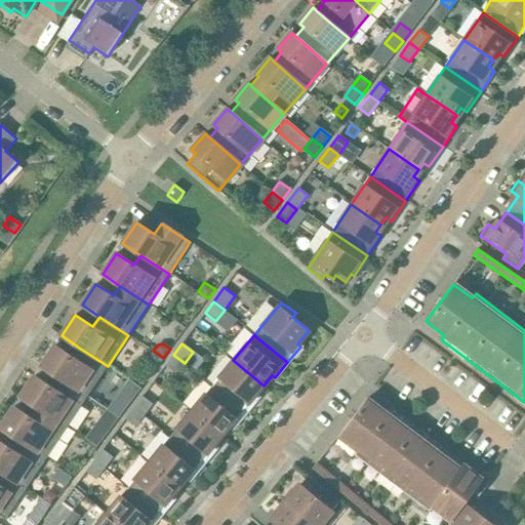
[(108,366),(79,348),(73,357),(54,346),(41,366),(58,378),(87,397),(108,366)]
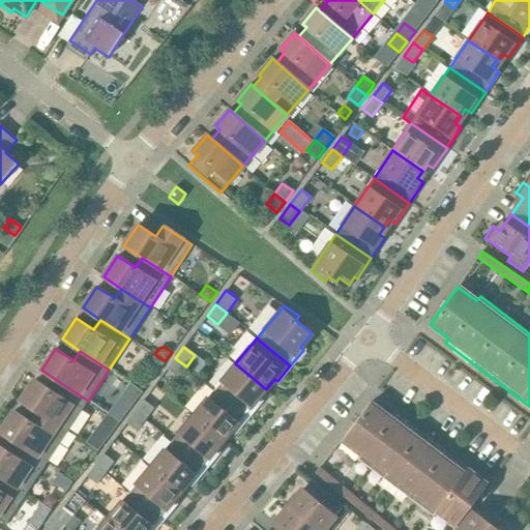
[(154,354),(149,362),(158,370),(165,361),(154,354)]
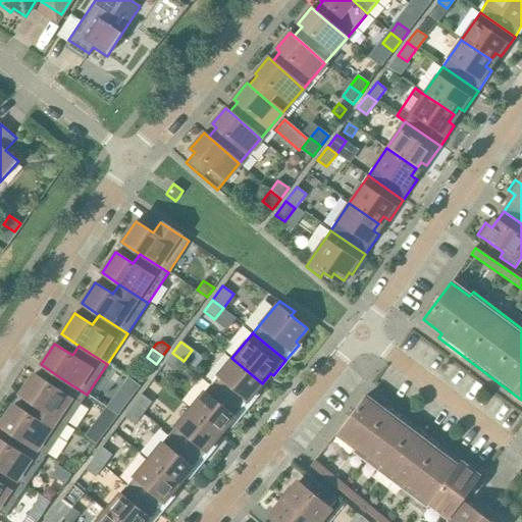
[(174,372),(184,361),(172,353),(164,364),(174,372)]
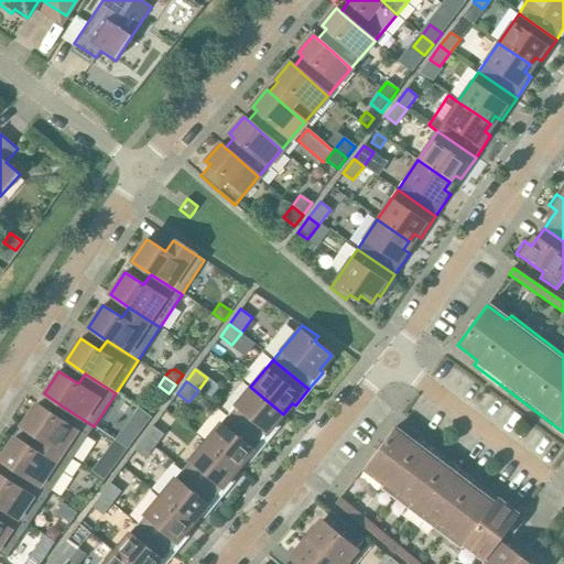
[(274,424),(283,414),(250,387),(228,414),(229,415),(263,444),(277,427),(274,424)]
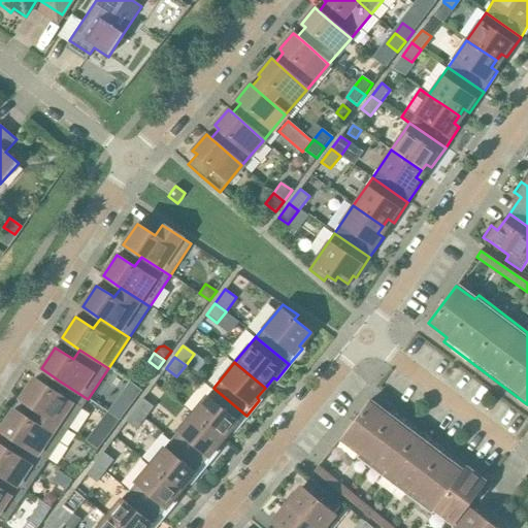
[(88,399),(59,381),(53,390),(34,378),(21,399),(35,409),(38,411),(67,430),(88,399)]
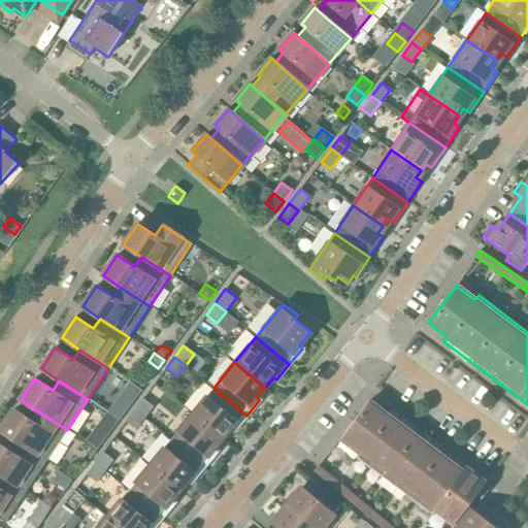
[(233,431),(246,416),(215,389),(213,388),(192,414),(223,438),(231,429),(233,431)]
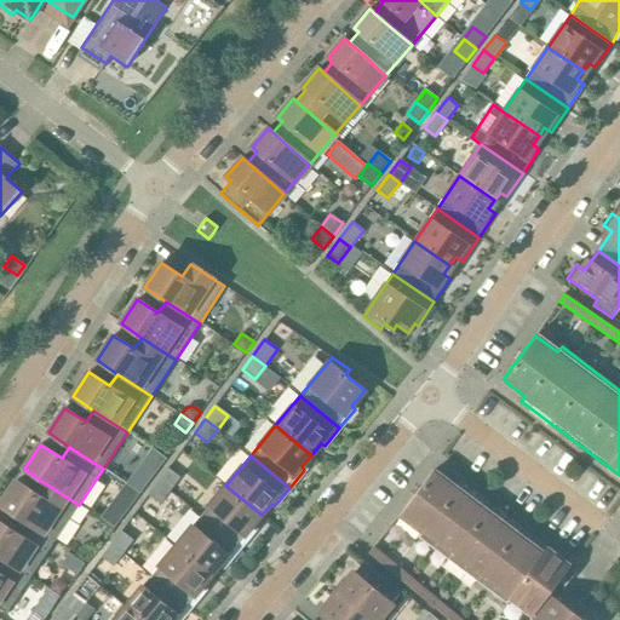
[(158,482),(170,492),(181,478),(167,469),(158,482)]
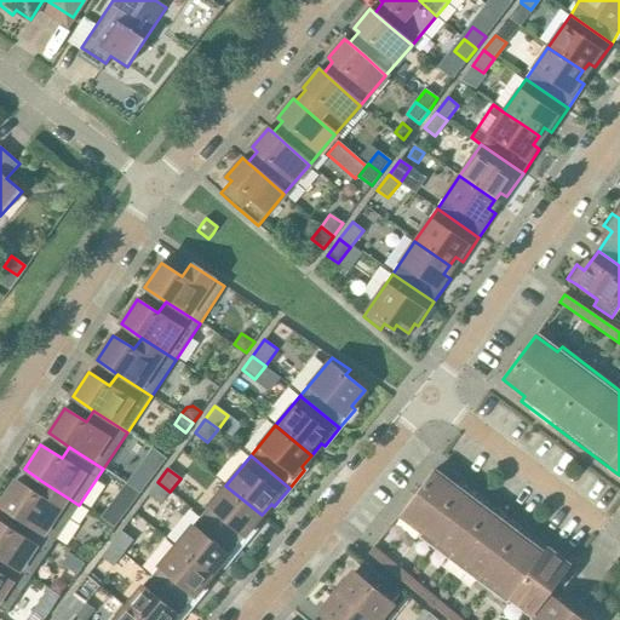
[(539,613),(551,596),(549,593),(569,567),(459,483),(455,488),(434,471),(400,515),(422,532),(418,538),(506,604),(510,598),(535,618),(539,613)]
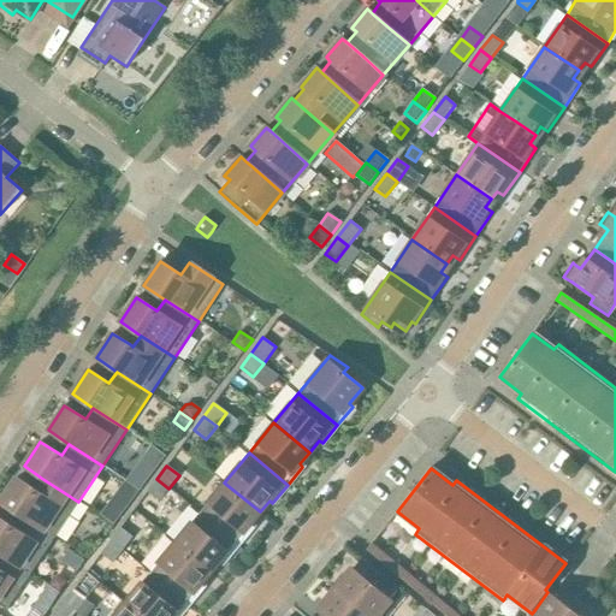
[(0,502),(21,516),(54,537),(78,502),(45,480),(37,491),(34,489),(16,478),(0,502)]
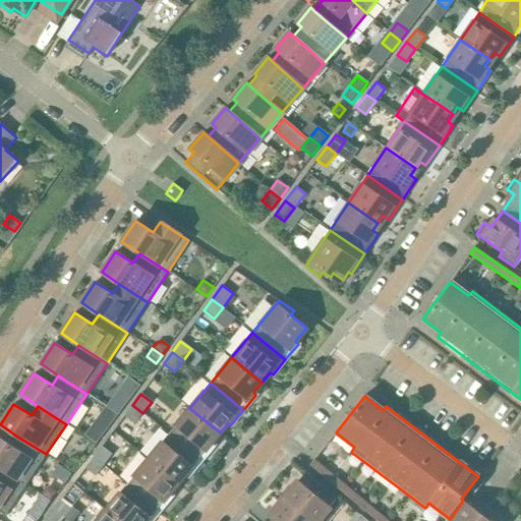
[(134,424),(142,413),(132,405),(124,416),(134,424)]
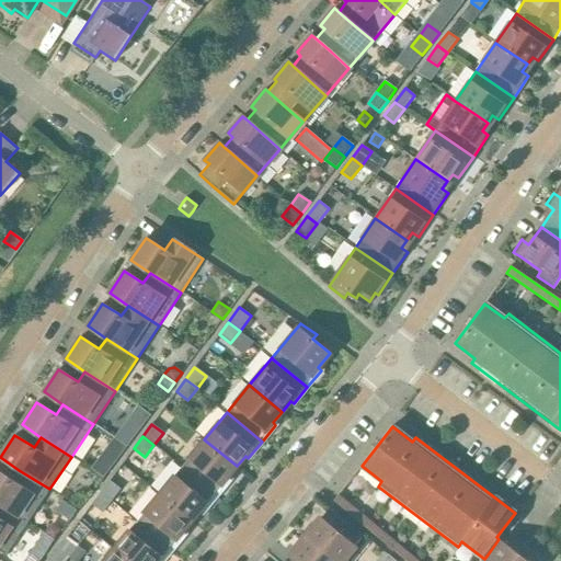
[(112,438),(104,448),(117,458),(126,447),(112,438)]
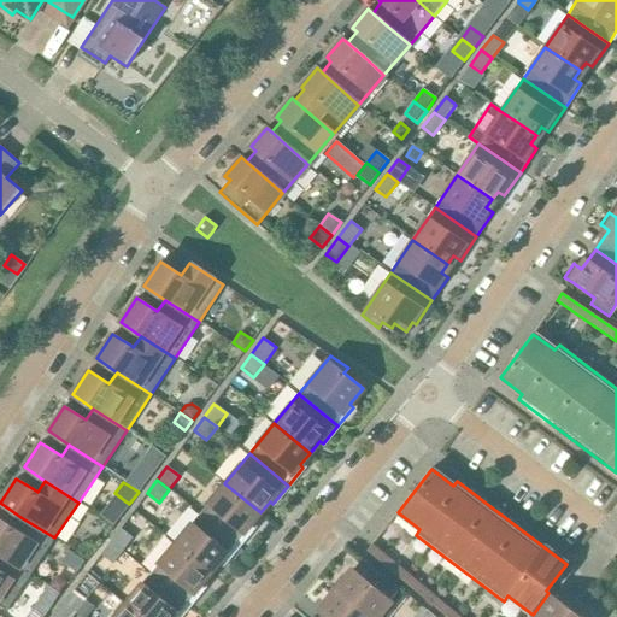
[(250,524),(260,512),(224,483),(199,513),(239,546),(253,528),(250,524)]
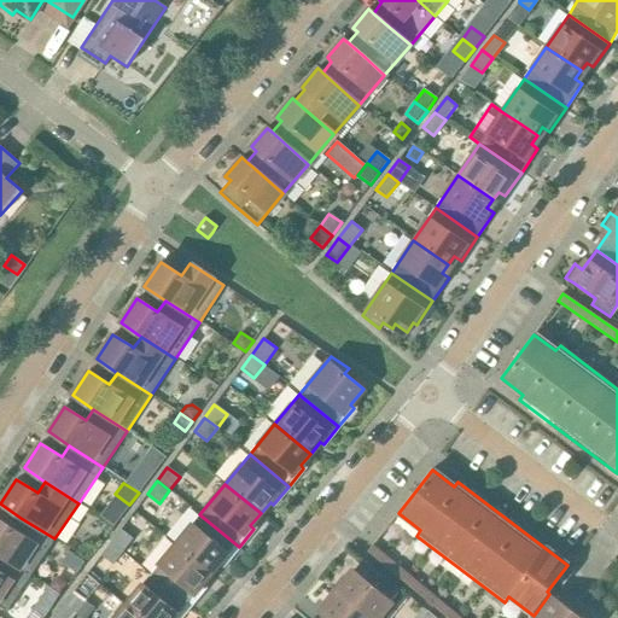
[(199,514),(174,546),(209,576),(210,573),(220,563),(223,565),(239,547),(199,514)]
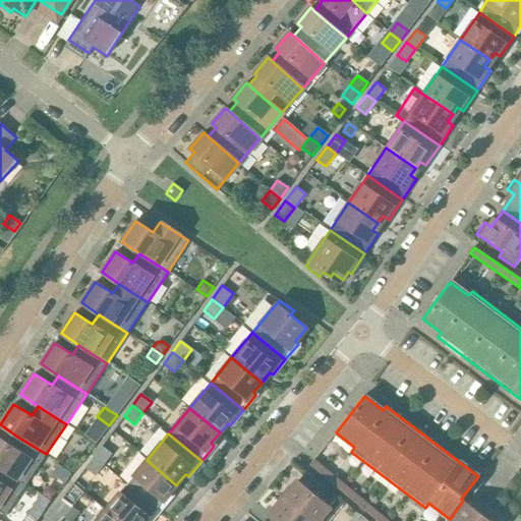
[(46,454),(17,437),(11,446),(0,439),(0,468),(25,484),(46,454)]
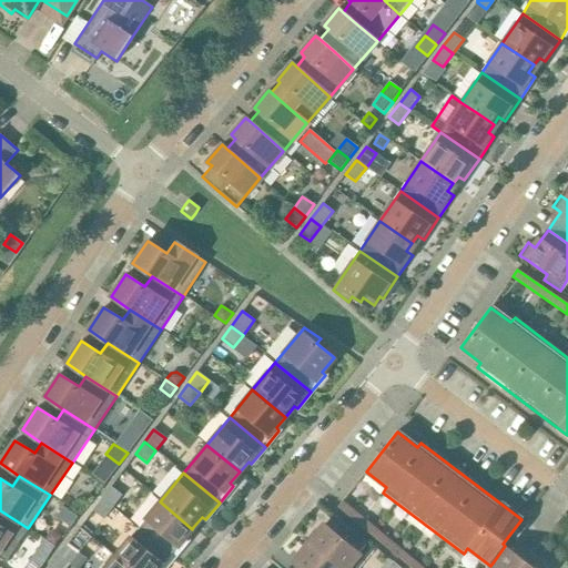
[(101,498),(113,507),(122,496),(110,487),(101,498)]
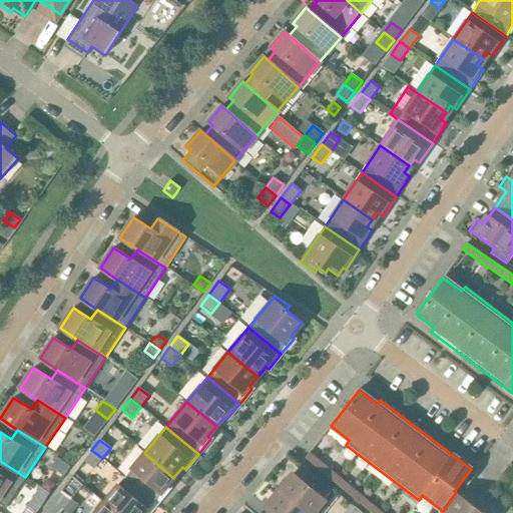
[(93,470),(102,458),(91,450),(83,462),(93,470)]
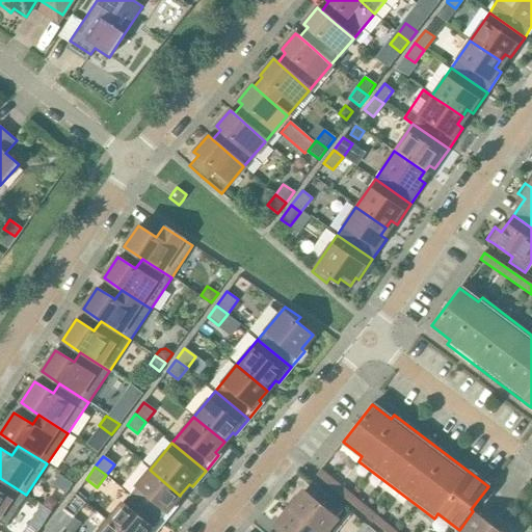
[(134,487),(129,495),(162,523),(176,506),(173,504),(180,496),(150,470),(134,487)]
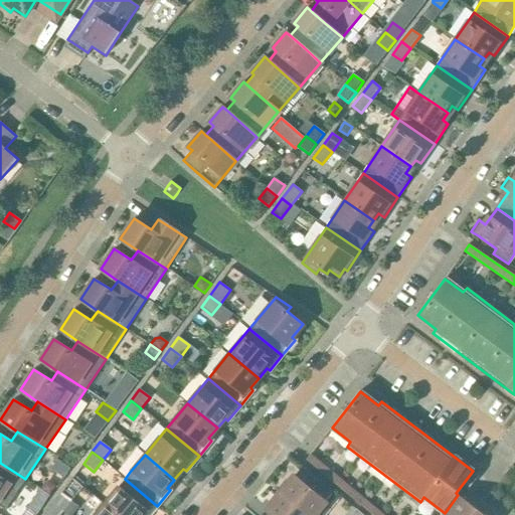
[(371,514),(382,514),(310,455),(306,460),(371,514)]
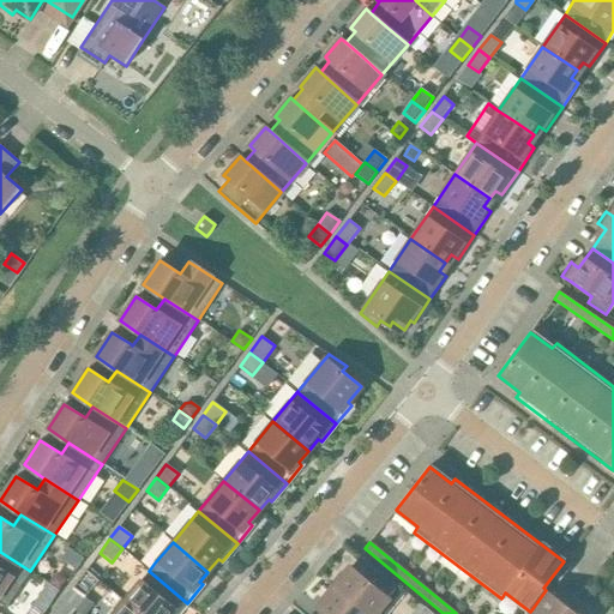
[(67,549),(59,561),(74,572),(83,560),(67,549)]
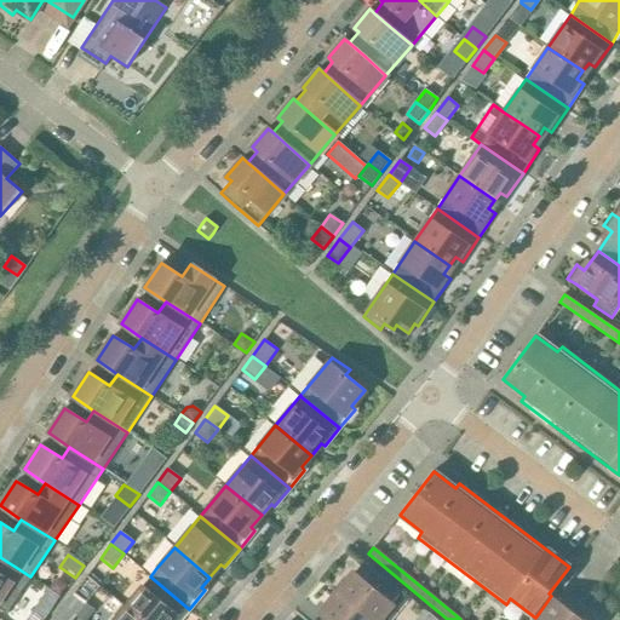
[(30,577),(0,557),(0,609),(6,614),(30,577)]
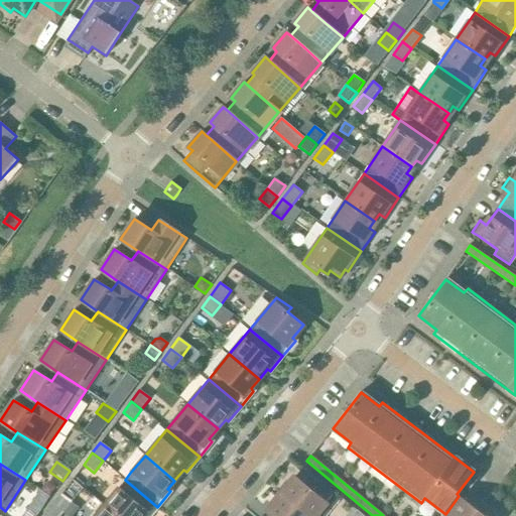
[(280,494),(306,515),(313,515),(334,492),(305,469),(296,479),(294,477),(280,494)]
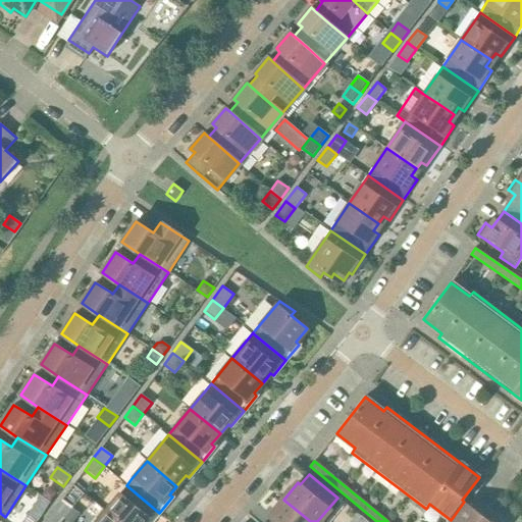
[(151,521),(159,513),(126,485),(105,511),(118,521),(151,521)]
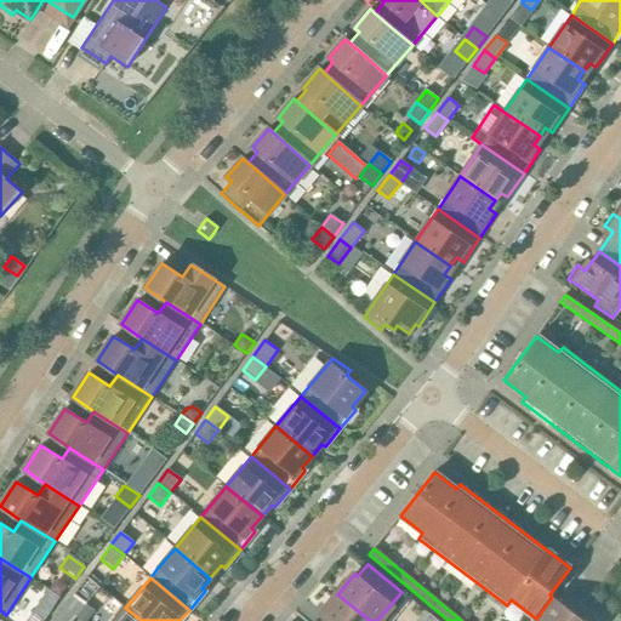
[(56,579),(50,590),(60,596),(67,586),(56,579)]
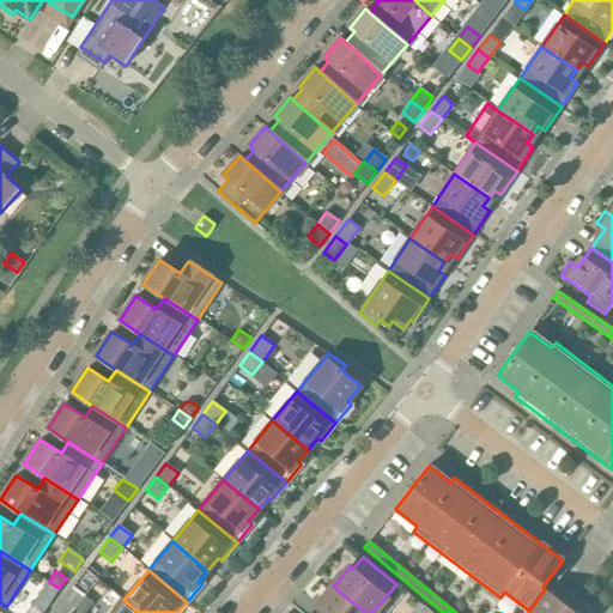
[(48,583),(42,593),(52,600),(59,590),(48,583)]
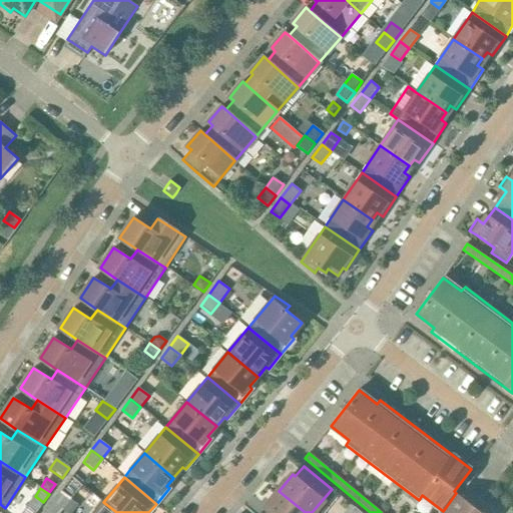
[(305,512),(279,491),(265,507),(268,509),(264,512),(305,512)]
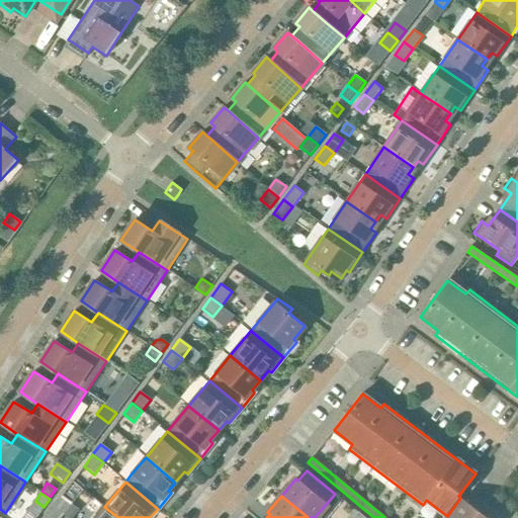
[(53,507),(63,515),(71,505),(61,497),(53,507)]
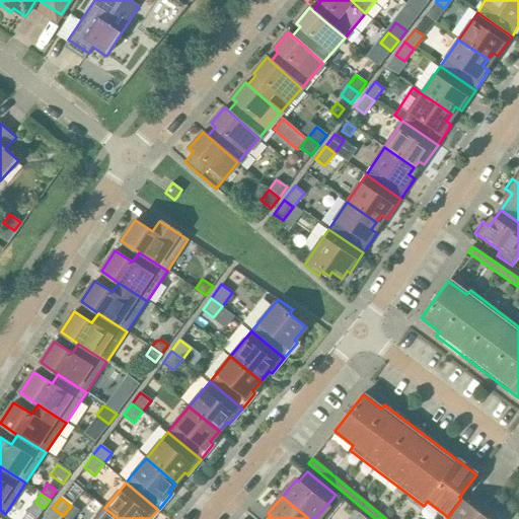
[(451,513),(458,518),(488,518),(461,499),(451,513)]
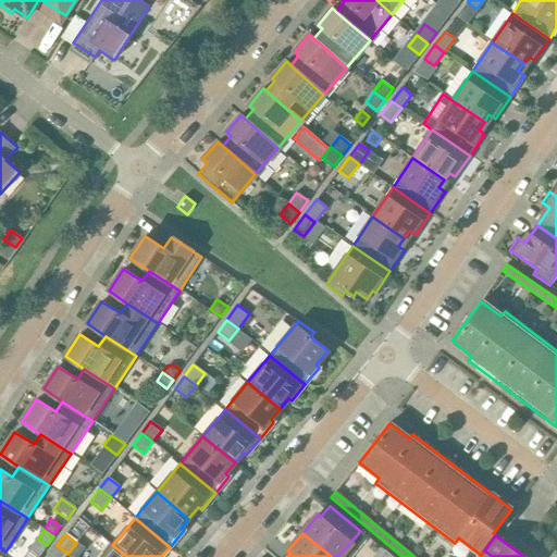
[(65,556),(67,554),(57,545),(47,556),(65,556)]
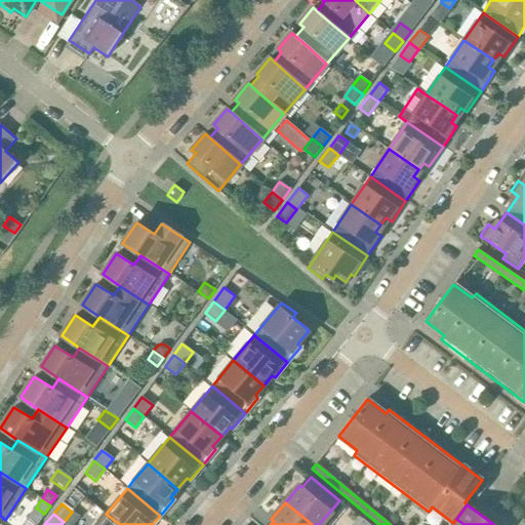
[(119,524),(106,514),(96,524),(119,524)]
